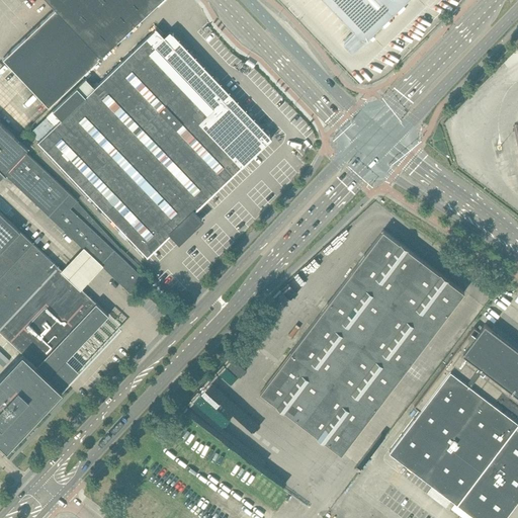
[(47,0),(56,9),(4,58),(49,105),(160,0),(47,0)]
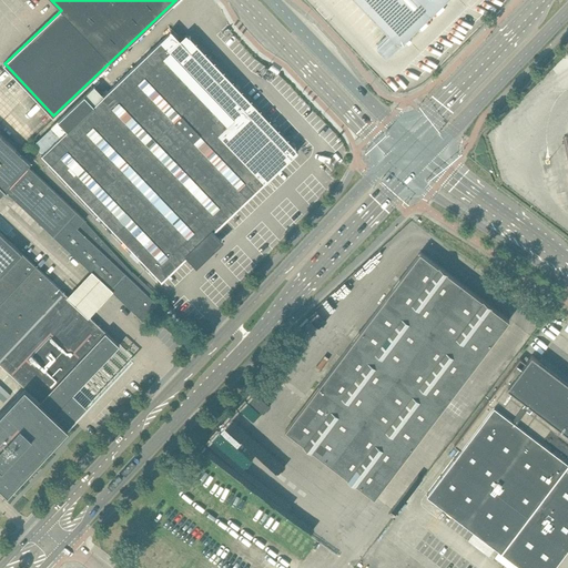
[(357,0),(389,33),(376,46),(386,56),(444,0),(357,0)]
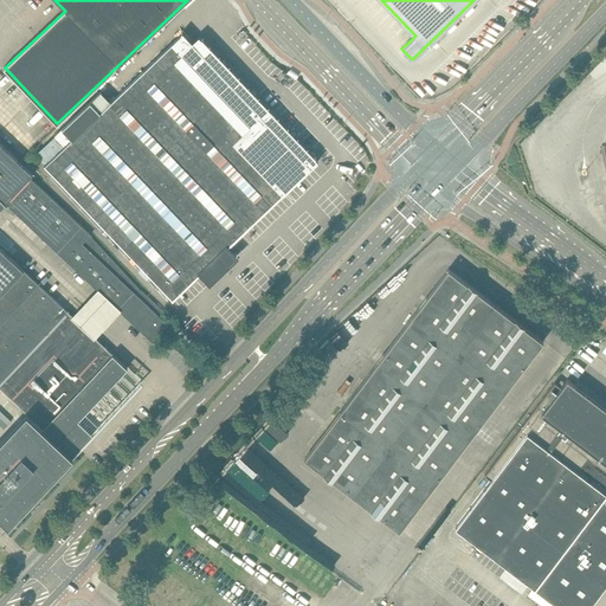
[(45,163),(44,165),(55,176),(108,232),(143,269),(152,278),(172,300),(184,289),(194,278),(199,274),(200,272),(207,279),(234,253),(227,246),(229,246),(240,234),(282,194),(283,195),(318,161),(315,159),(308,150),(278,120),(201,39),(199,36),(192,43),(182,32),(181,33),(181,34),(109,103),(100,94),(90,102),(62,129),(55,135),(64,146),(45,163)]
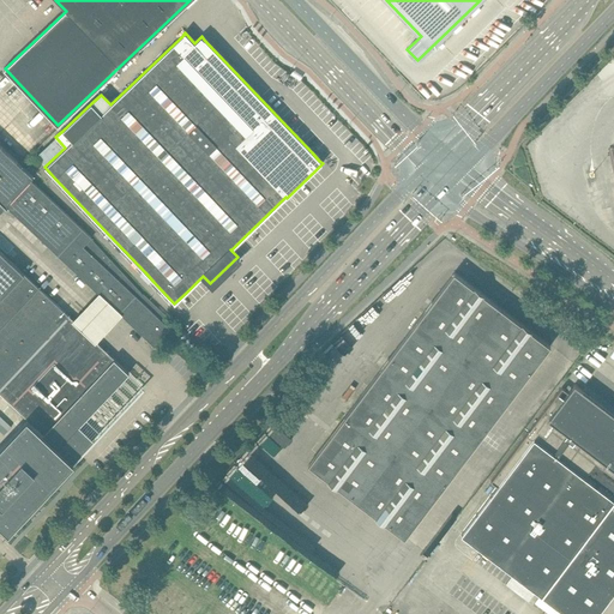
[(0,145),(0,210),(5,205),(5,206),(30,180),(32,176),(20,166),(0,145)]
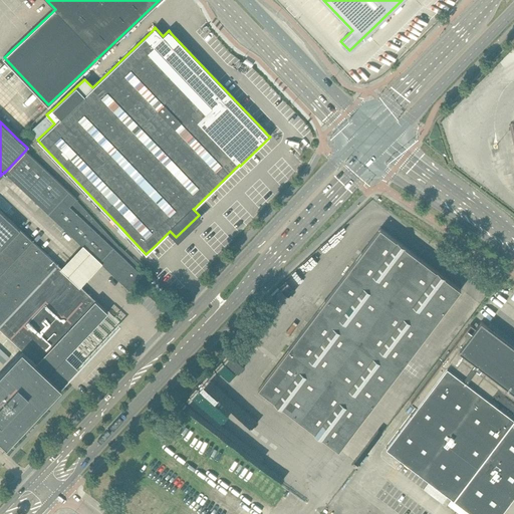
[(25,151),(4,173),(82,246),(101,264),(129,290),(143,275),(137,270),(141,266),(118,245),(117,245),(76,200),(76,199),(25,151)]
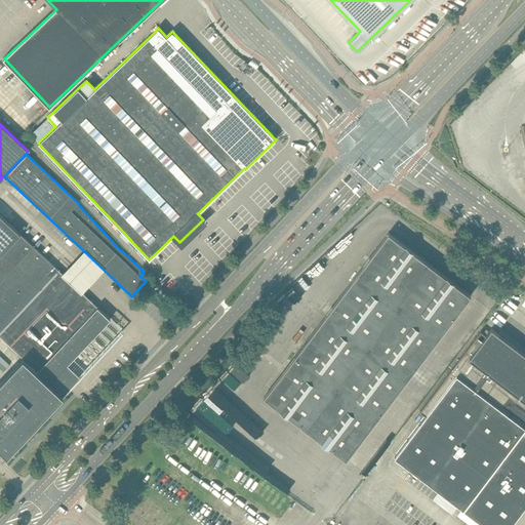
[(0,336),(23,358),(0,381),(0,448),(1,448),(7,454),(67,392),(70,389),(81,376),(68,364),(97,332),(111,319),(82,292),(104,270),(84,251),(63,274),(0,214),(0,336)]
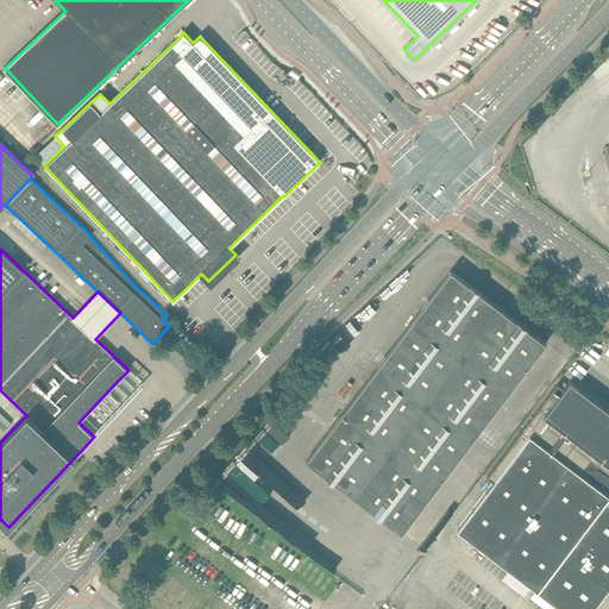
[(306,460),(401,533),(546,343),(451,270),(306,460)]
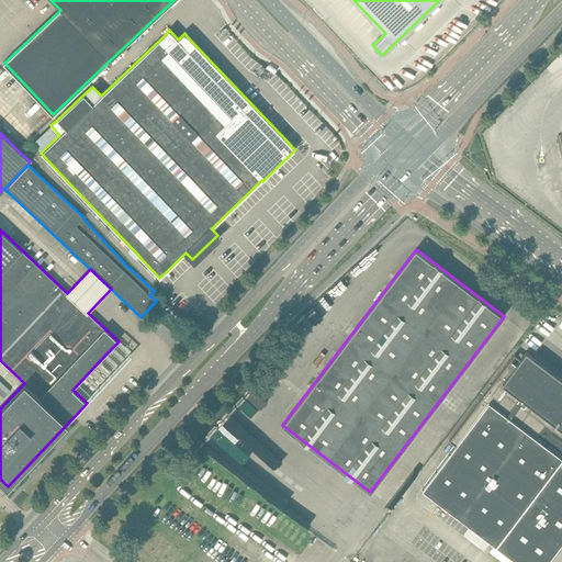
[(509,372),(504,368),(449,440),(456,445),(422,489),(518,561),(546,561),(561,541),(561,379),(526,351),(509,372)]
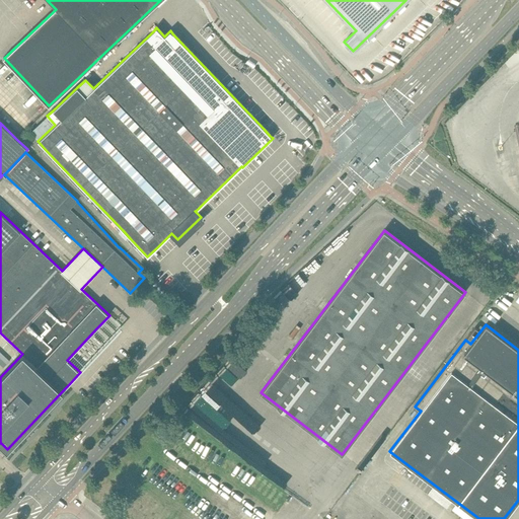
[(235,399),(242,391),(220,370),(213,378),(235,399)]
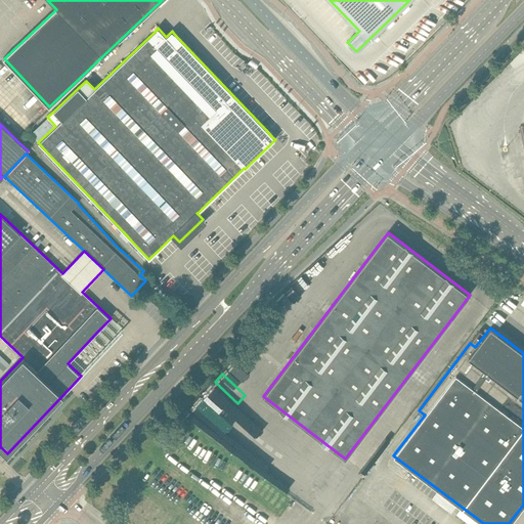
[(202,398),(190,411),(264,473),(272,464),(226,426),(230,422),(214,408),(217,404),(227,412),(233,404),(214,389),(205,401),(202,398)]
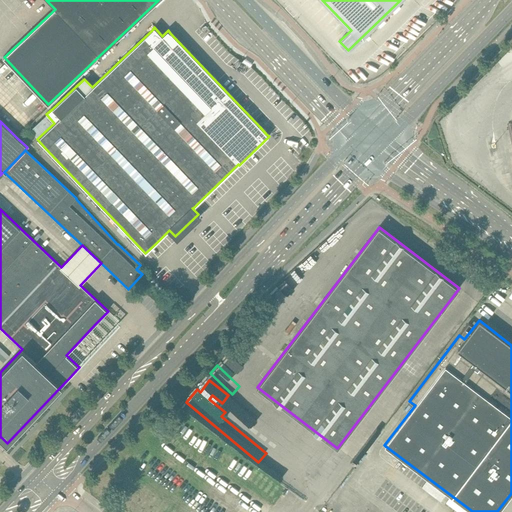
[(446,494),(427,479),(421,487),(440,502),(446,494)]
